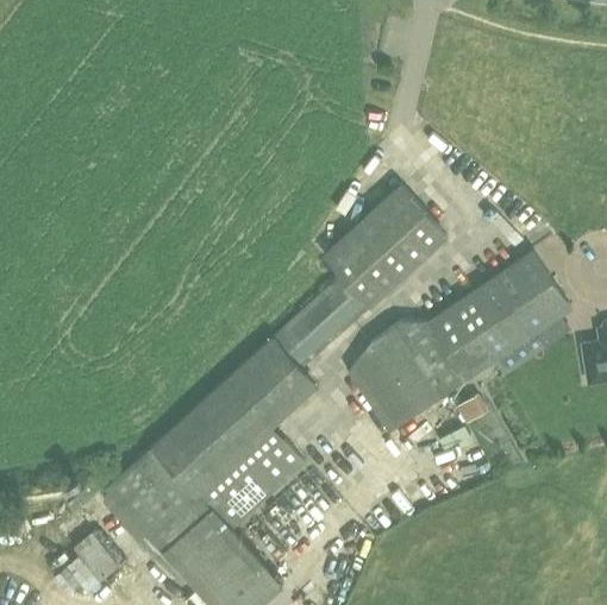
[(298,369),(355,316),(444,237),(399,186),(323,254),(340,275),(270,339),(151,447),(151,446),(104,489),(208,604),(258,604),(280,586),(229,530),(302,462),(269,427),(313,386),(298,369)]
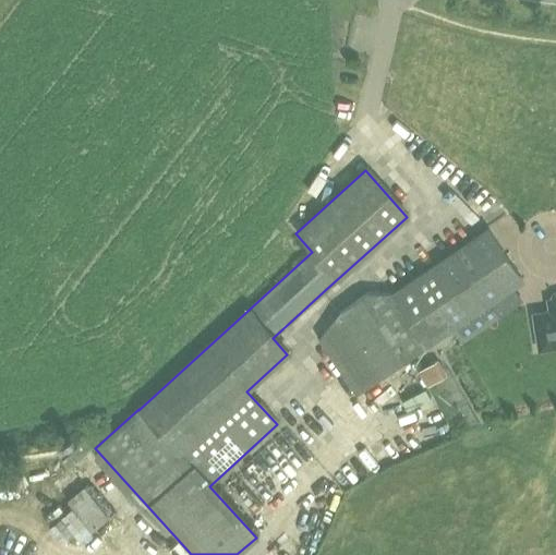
[(355,395),(426,347),(520,281),(486,231),(391,296),(366,294),(337,314),(317,340),(355,395)]
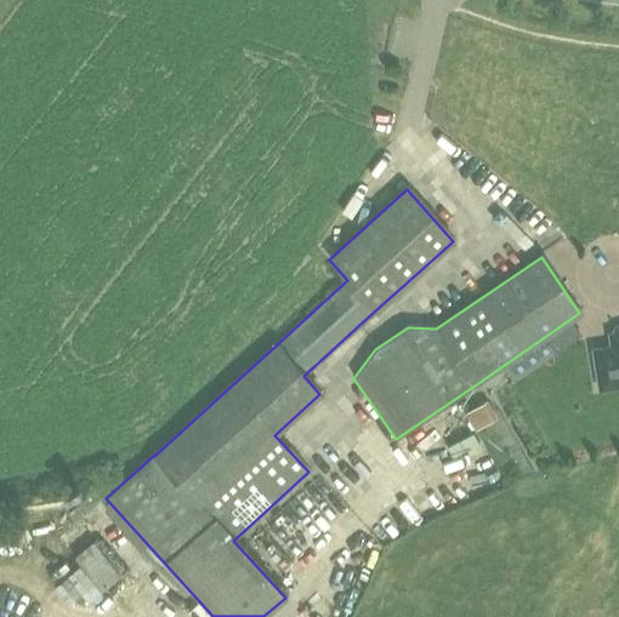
[(618,329),(613,331),(612,336),(609,336),(612,349),(595,352),(592,353),(592,354),(594,360),(598,389),(618,386),(618,329)]
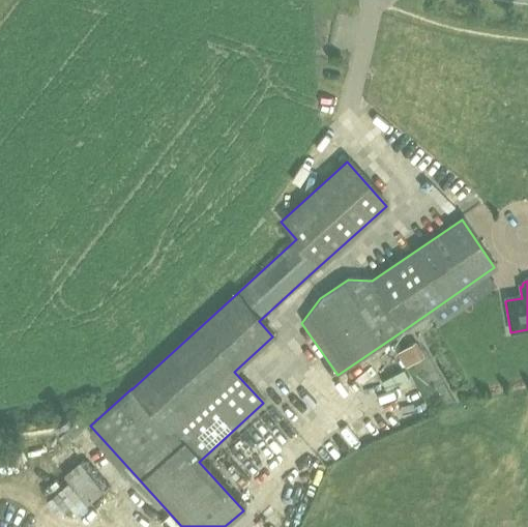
[(280,465),(298,438),(266,415),(236,460),(273,486),(285,468),(280,465)]
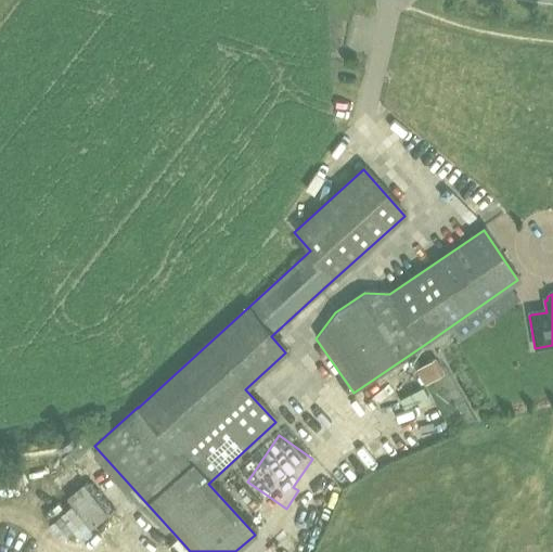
[(116,509),(92,484),(51,522),(76,548),(116,509)]
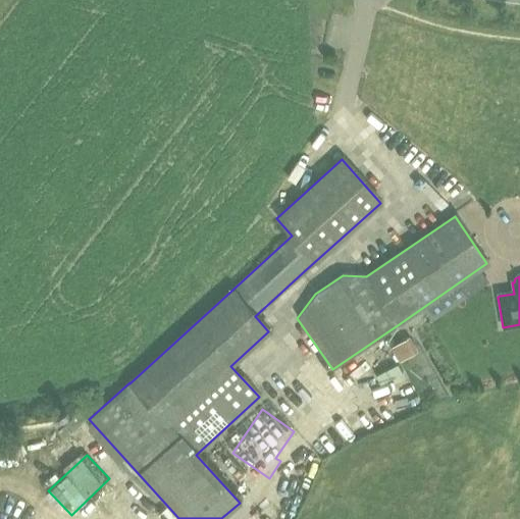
[(229,466),(244,479),(250,472),(237,459),(229,466)]
